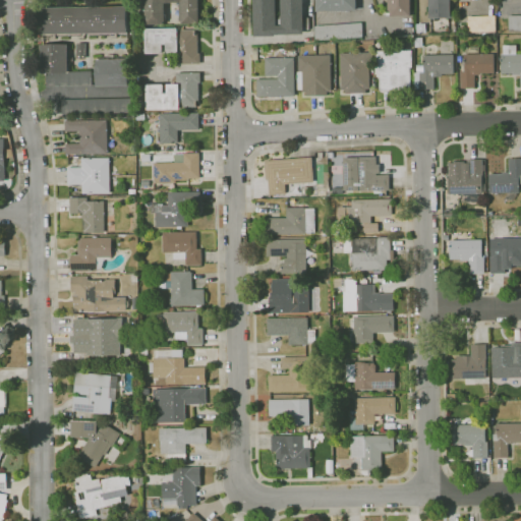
[(147,24),(146,0),(198,0),(199,23),(182,23),(182,21),(180,21),(180,2),(165,3),(165,21),(164,21),(164,24),(147,24)]
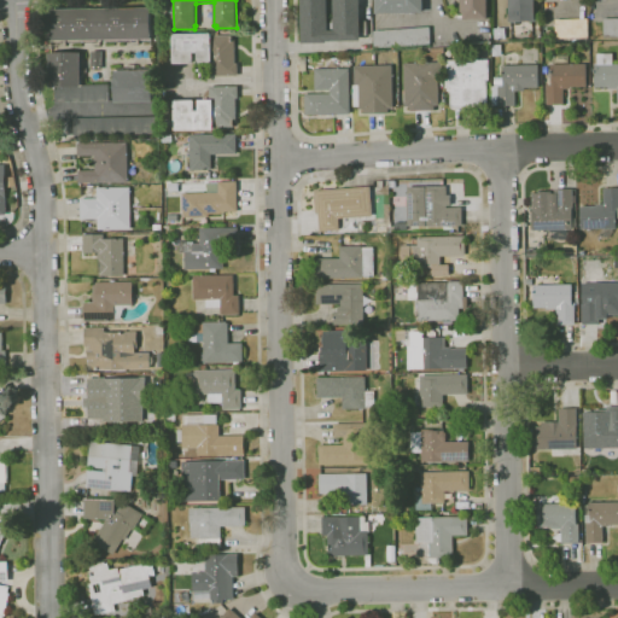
[(302,42),(301,0),(359,0),(360,22),(366,21),(366,34),(360,35),(360,40),(326,41),(326,42),(302,42)]
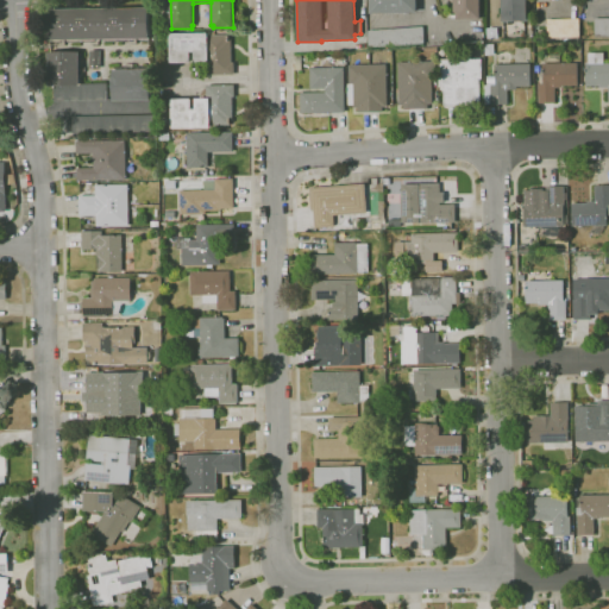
[(370,13),(369,0),(416,0),(418,11),(370,13)]
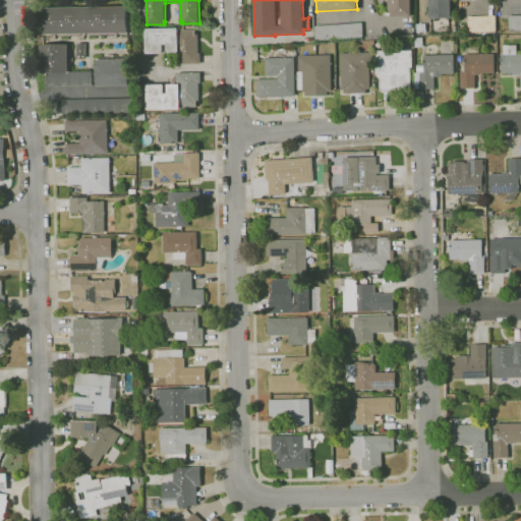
[(387,0),(388,15),(410,15),(409,0),(387,0)]
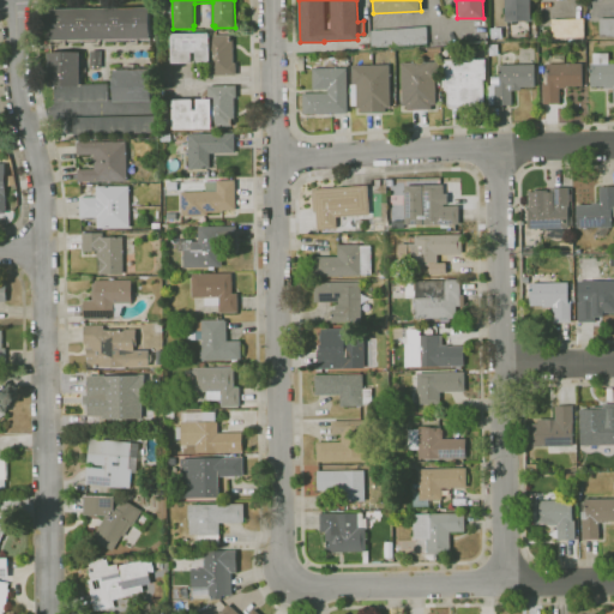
[(505,0),(505,20),(530,20),(529,0),(505,0)]
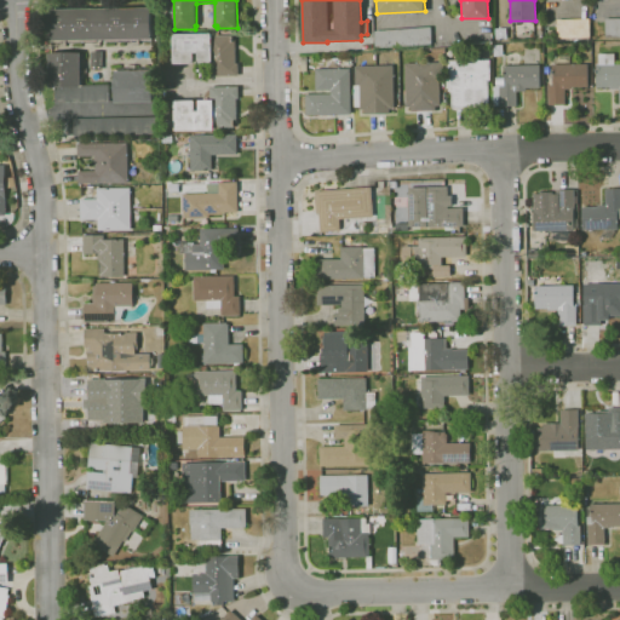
[(151,39),(50,40),(50,9),(150,7),(151,39)]
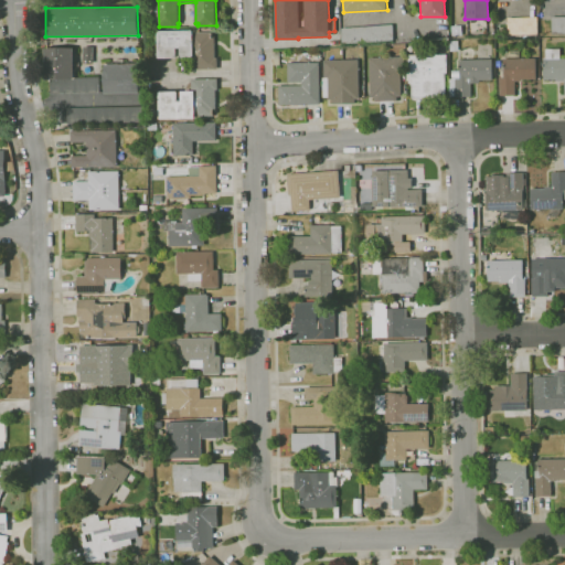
[(507,17),(507,34),(536,33),(535,16),(507,17)]
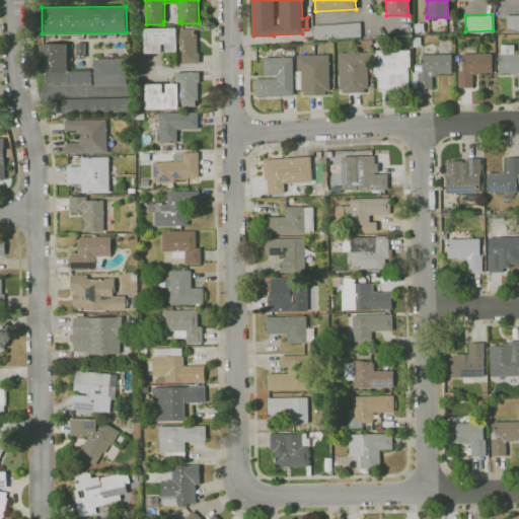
[(518,28),(518,14),(506,14),(506,29),(518,28)]
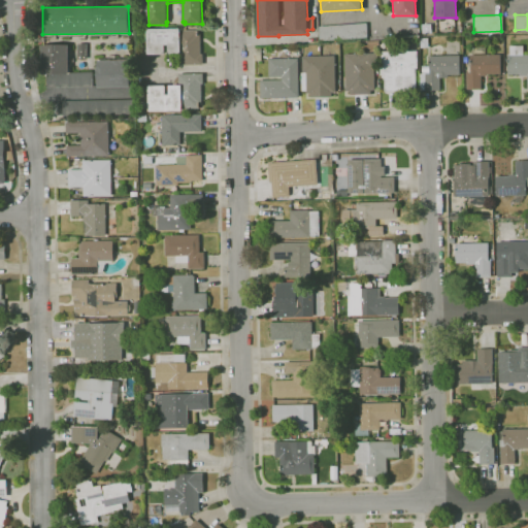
[(320,40),(319,26),(367,23),(368,37),(320,40)]
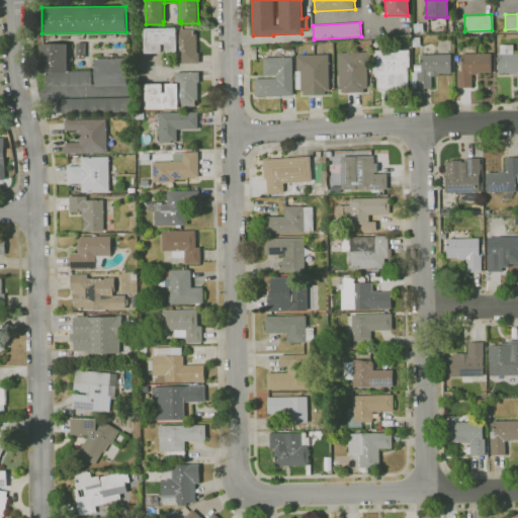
[(175,64),(175,53),(166,54),(165,44),(162,44),(162,53),(145,54),(145,28),(176,28),(176,26),(186,25),(186,29),(193,29),(193,31),(195,31),(195,33),(196,33),(197,53),(199,53),(199,64),(175,64)]
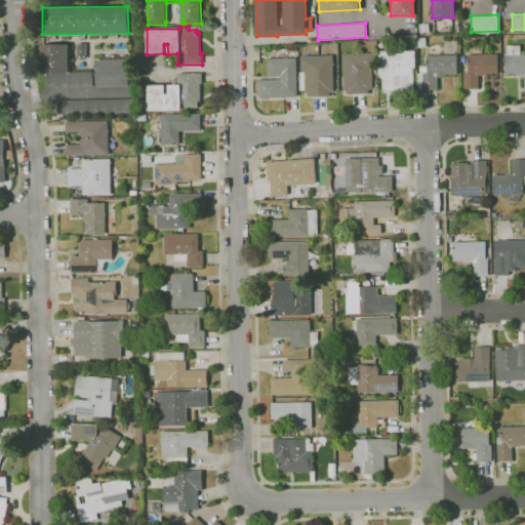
[(87,58),(77,58),(77,43),(87,43),(87,58)]
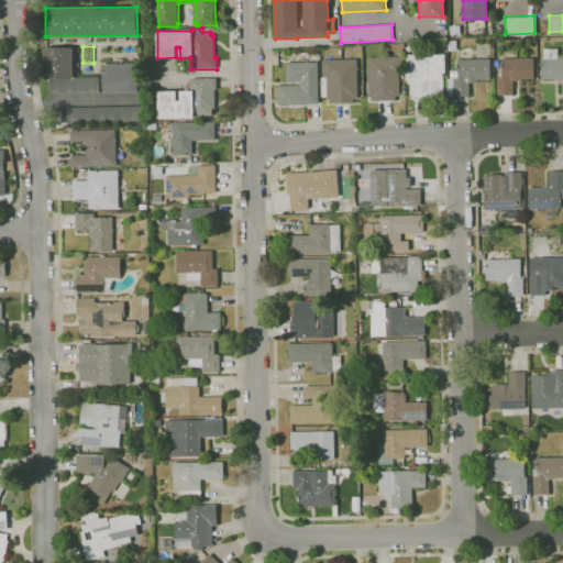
[(51,94),(50,78),(45,78),(45,48),(74,47),(74,48),(76,48),(76,78),(98,77),(99,92),(51,94)]
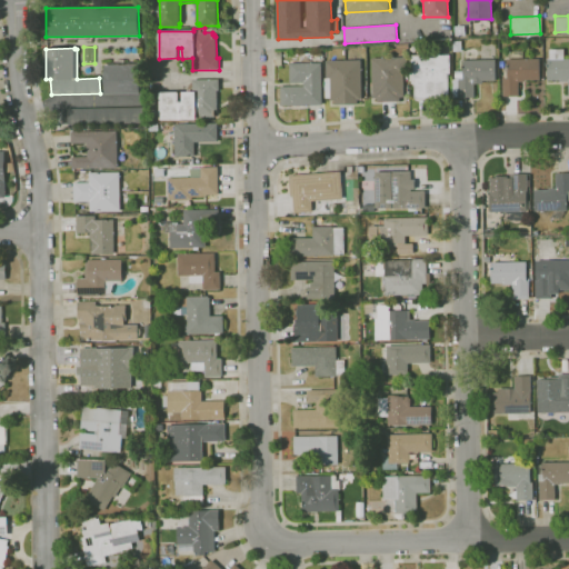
[(568,58),(562,58),(562,48),(547,48),(547,80),(567,80),(567,95),(568,95),(568,58)]
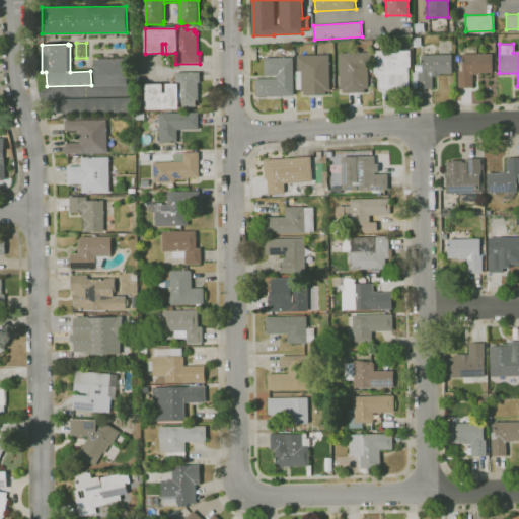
[(374,51),(376,87),(408,86),(406,49),(374,51)]
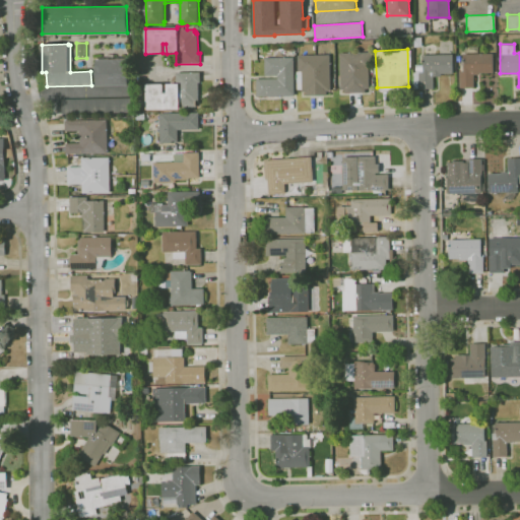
[(345,93),(344,89),(341,89),(340,53),(372,52),(373,68),(369,68),(370,88),(366,88),(366,92),(345,93)]
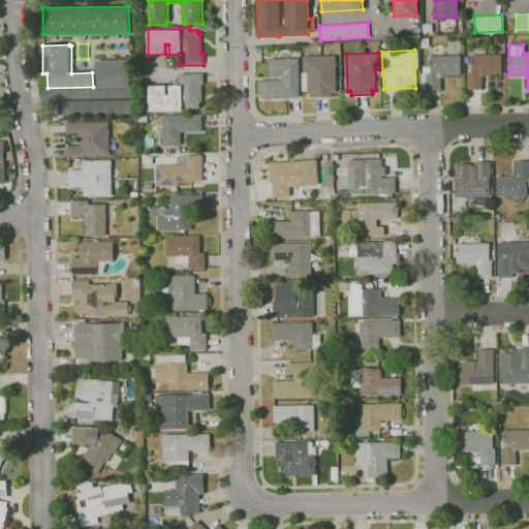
[(470,53),(470,71),(466,71),(466,89),(480,89),(481,74),(501,74),(501,54),(470,53)]
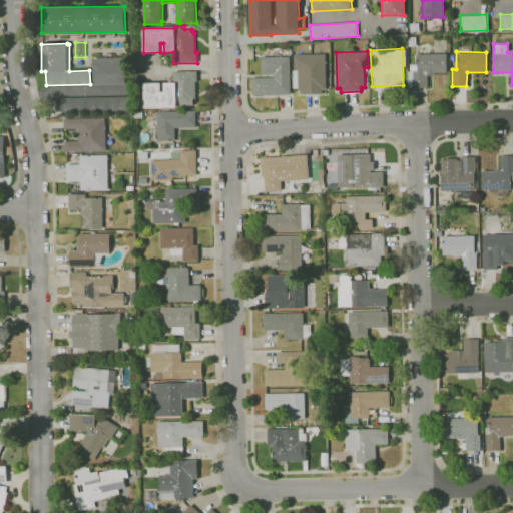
[(446,53),(416,53),(416,64),(408,64),(409,88),(427,87),(427,73),(446,73),(446,53)]
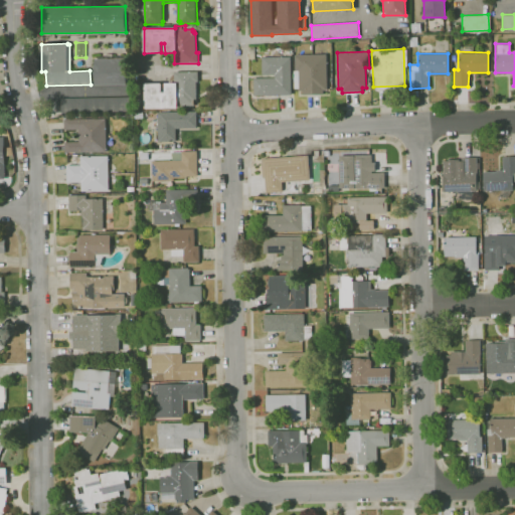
[(303,95),(303,91),(299,91),(299,70),(295,70),(295,54),(327,54),(328,91),(324,91),(324,95),(303,95)]
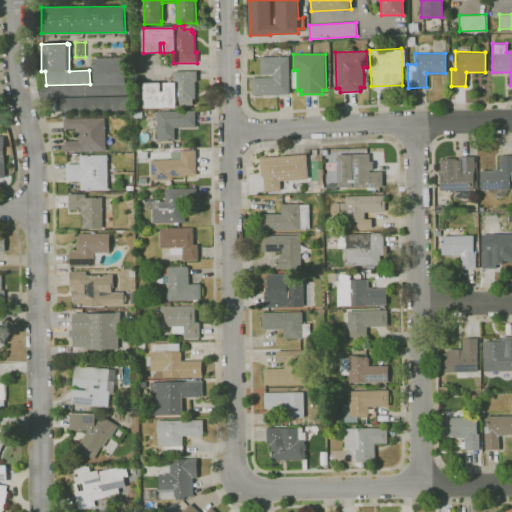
[(264,96),(264,95),(253,95),(253,78),(273,77),(273,74),(261,75),(260,57),(289,56),(290,94),(266,95),(266,96),(264,96)]
